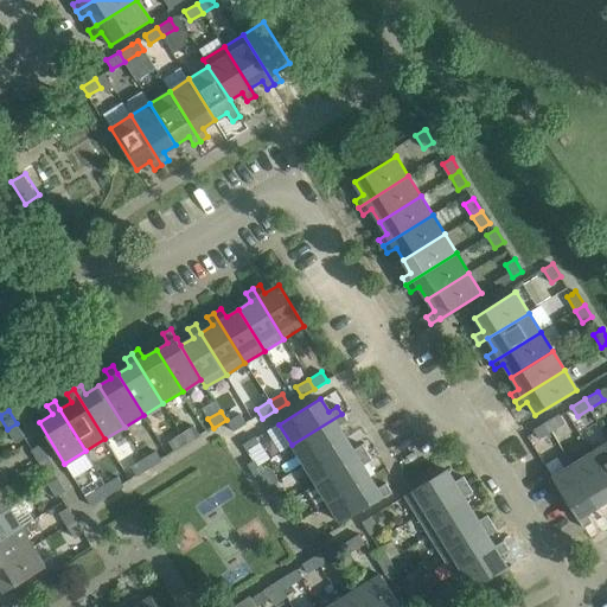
[(232,432),(247,423),(241,414),(228,422),(232,432)]
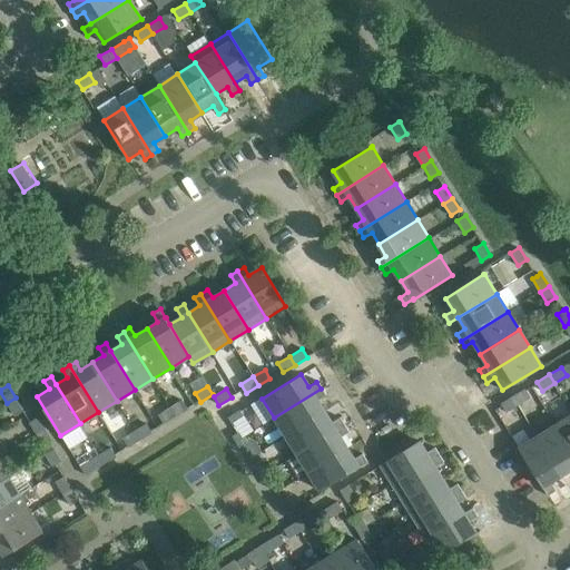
[(321,389),(274,418),(285,435),(324,411),(317,400),(325,394),(321,389)]
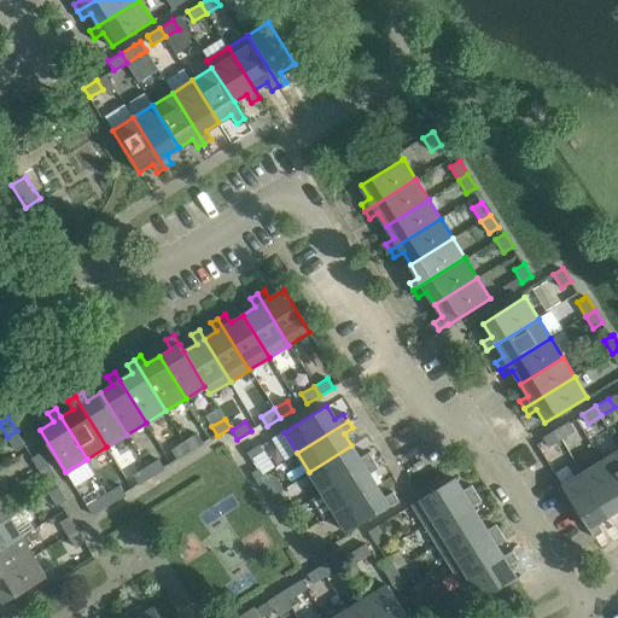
[(569,421),(555,430),(561,439),(575,431),(569,421)]
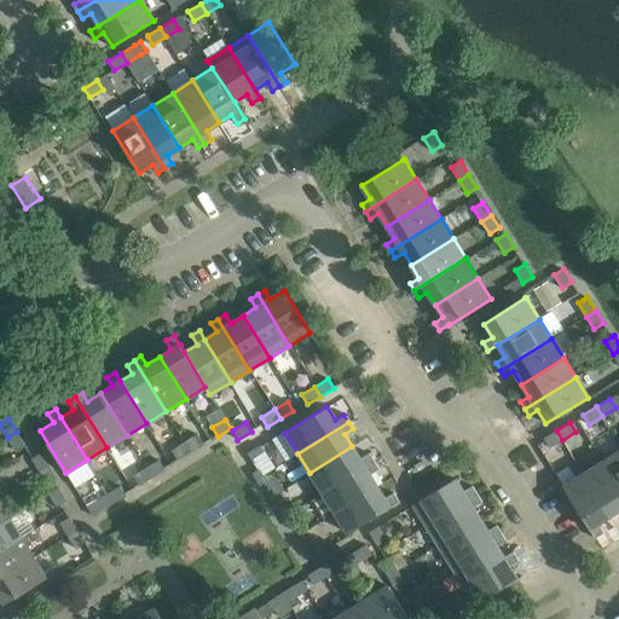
[(549,447),(562,440),(556,431),(543,438),(549,447)]
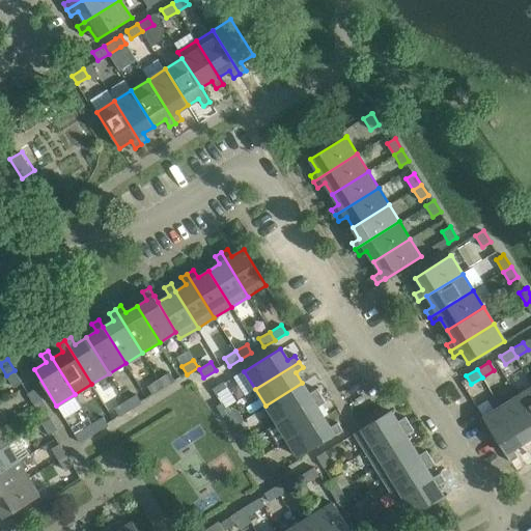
[(21,381),(15,370),(6,375),(12,386),(21,381)]
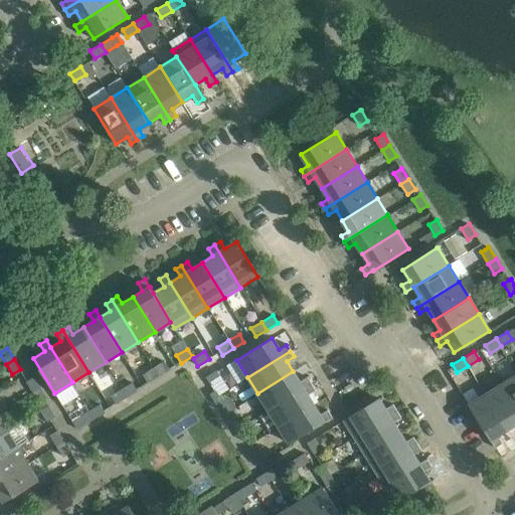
[(159,375),(169,369),(164,361),(154,368),(159,375)]
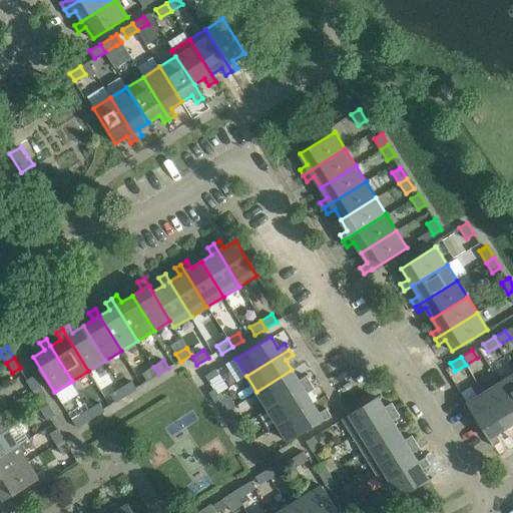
[(147,381),(158,374),(153,367),(142,374),(147,381)]
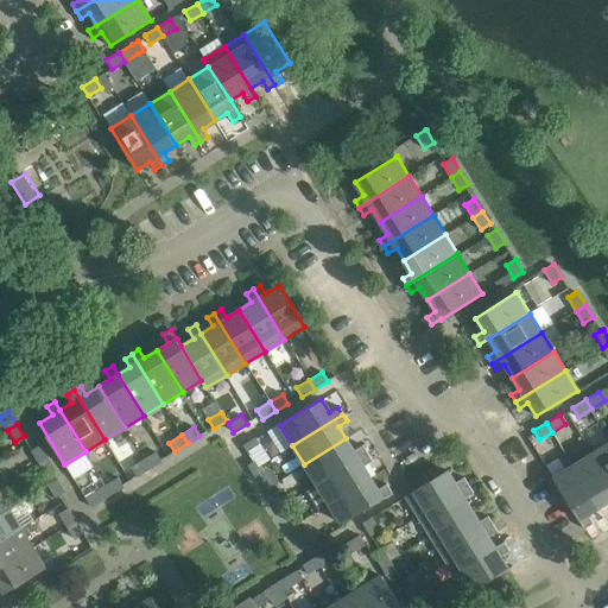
[(242,445),(248,455),(261,447),(257,437),(242,445)]
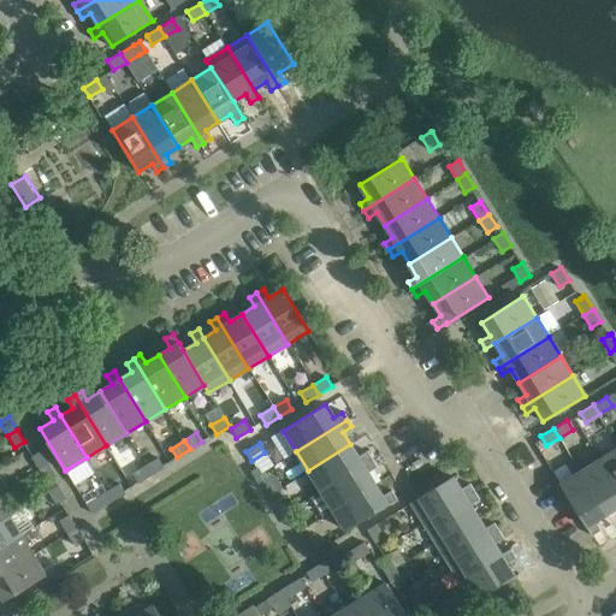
[(350,444),(308,471),(320,490),(371,458),(367,451),(357,457),(350,444)]
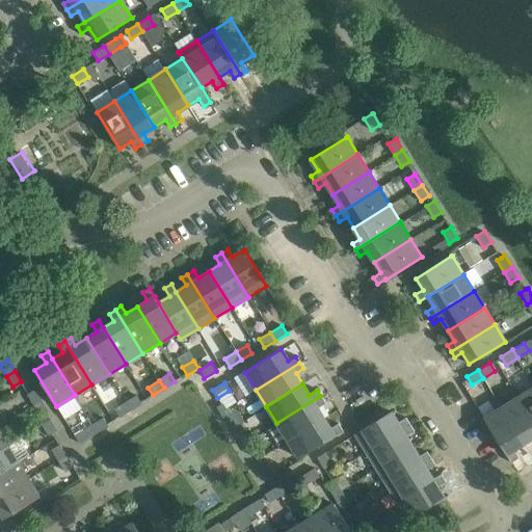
[(531,388),(517,397),(531,419),(531,388)]
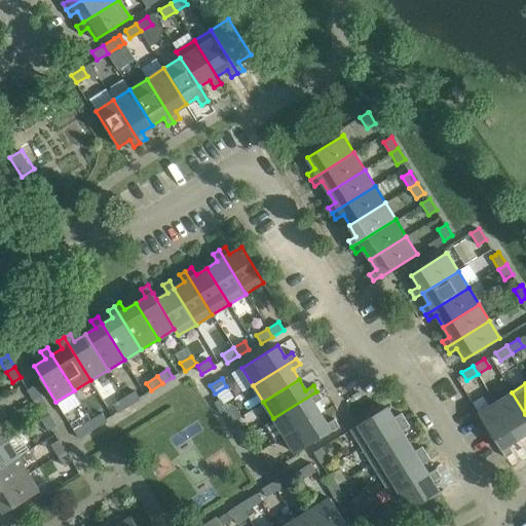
[(27,389),(34,401),(42,396),(35,384),(27,389)]
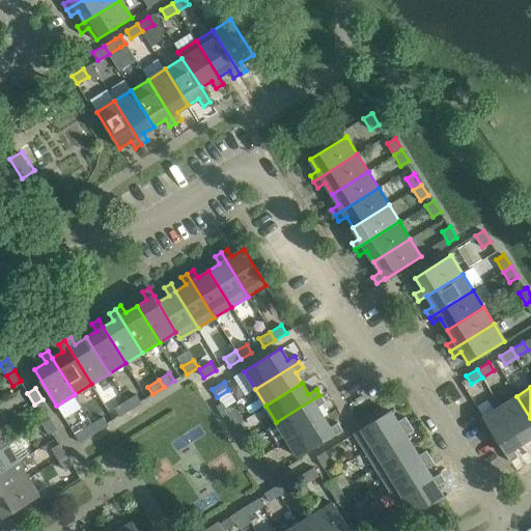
[(136,394),(126,401),(131,410),(141,402),(136,394)]
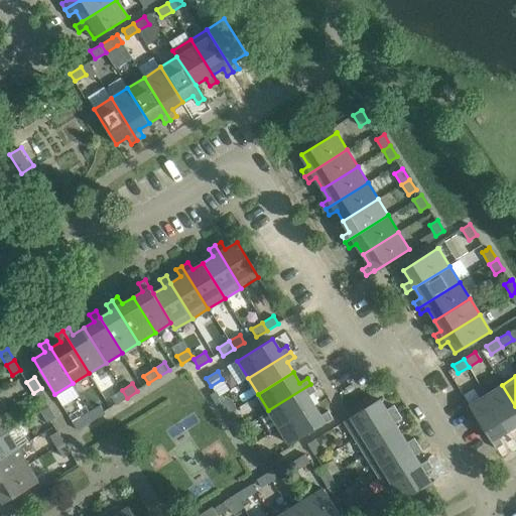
[(310,384),(268,410),(278,427),(313,405),(307,395),(314,390),(310,384)]
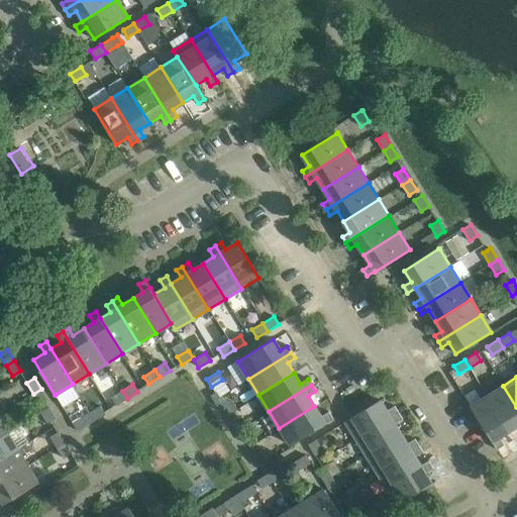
[(487,396),(508,430),(516,424),(516,407),(503,386),(487,396)]
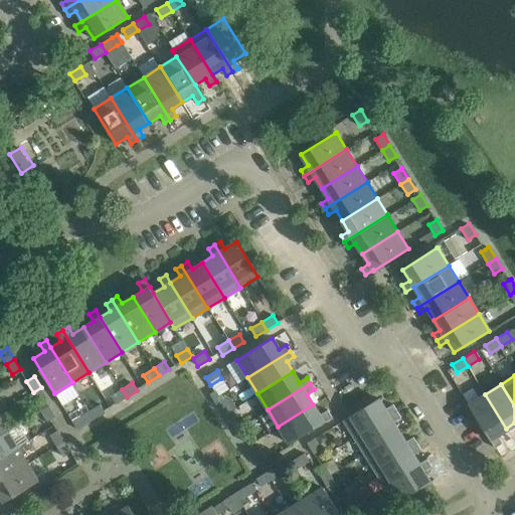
[(47,398),(41,387),(33,392),(39,403),(47,398)]
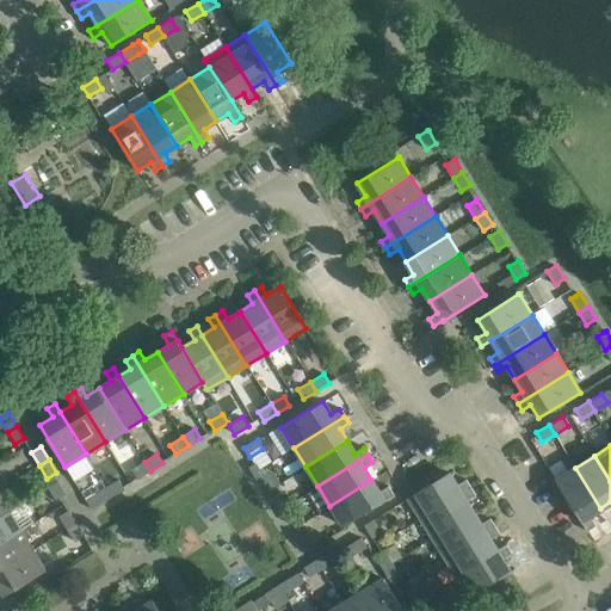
[(150,471),(144,462),(131,470),(137,480),(150,471)]
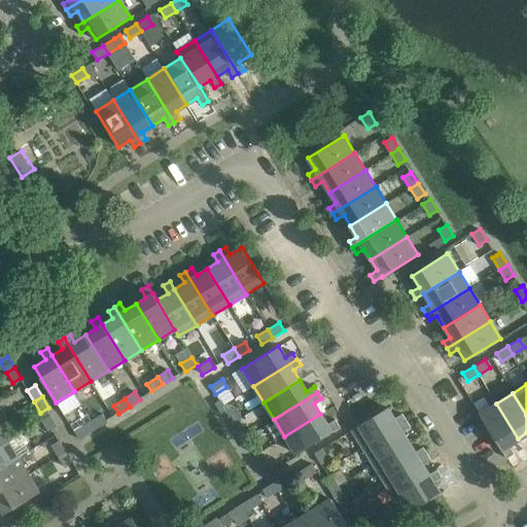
[(221,414),(223,413),(230,410),(222,398),(214,402),(221,414)]
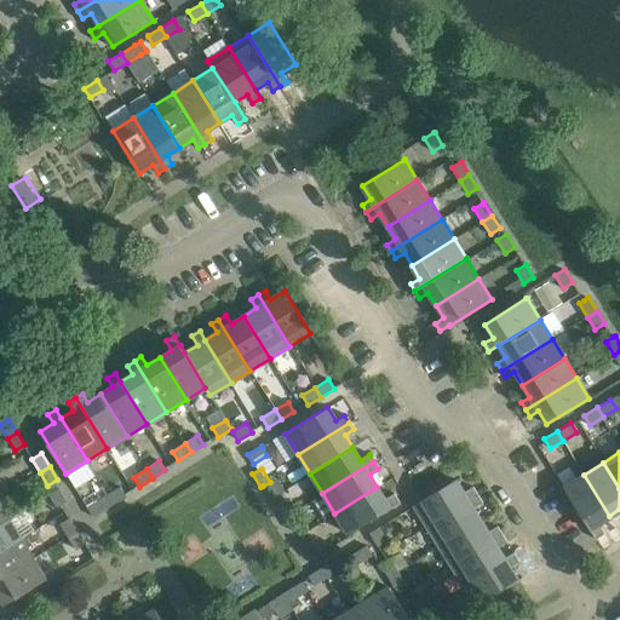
[(584,475),(563,487),(589,529),(590,529),(595,538),(603,533),(597,524),(609,516),(584,475)]
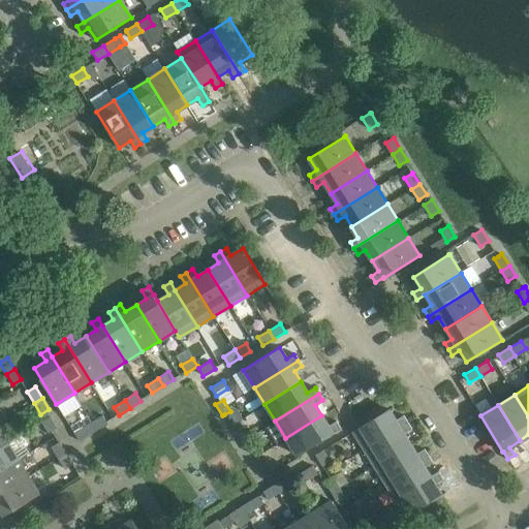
[(396,421),(389,409),(352,432),(364,449),(407,422),(403,415),(396,421)]
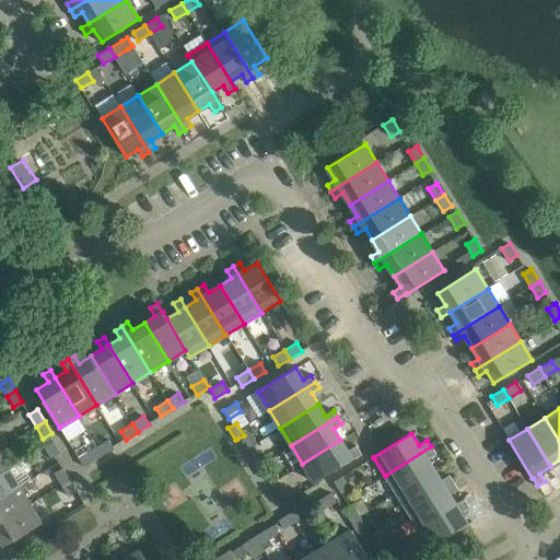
[(109,440),(97,446),(103,455),(114,448),(109,440)]
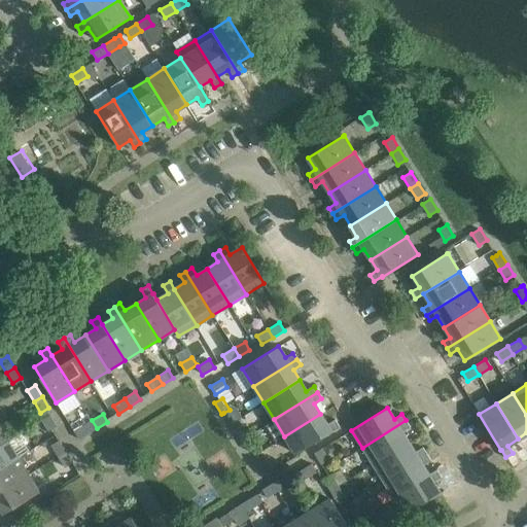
[(330,431),(339,427),(335,420),(327,425),(320,414),(284,436),(295,454),(330,432),(330,431)]
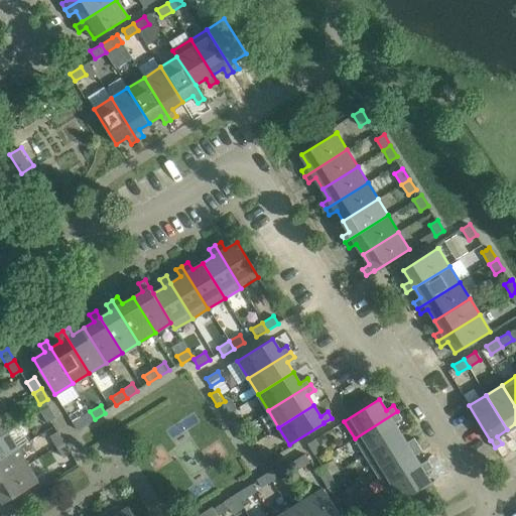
[(55,417),(48,406),(40,411),(47,422),(55,417)]
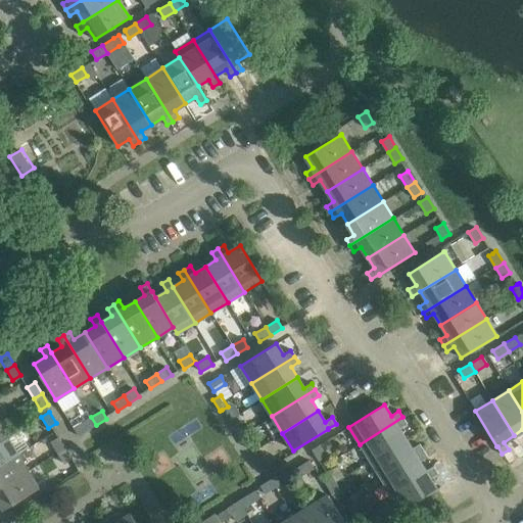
[(96,425),(91,417),(80,424),(85,432),(96,425)]
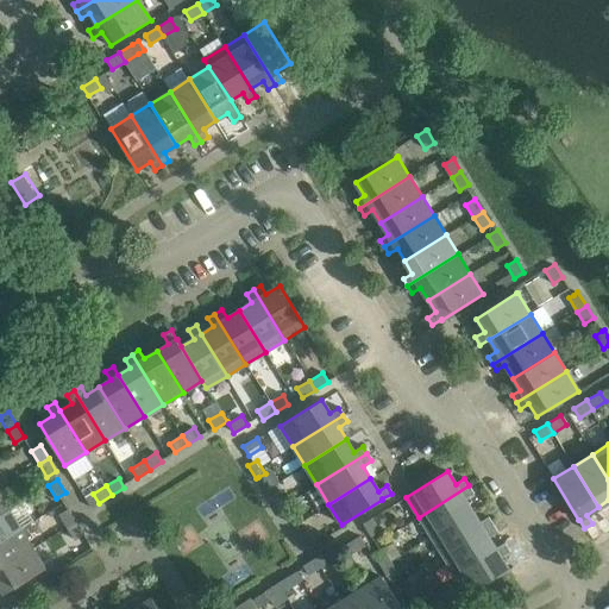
[(469,485),(419,518),(431,537),(472,510),(464,498),(472,493),(469,485)]
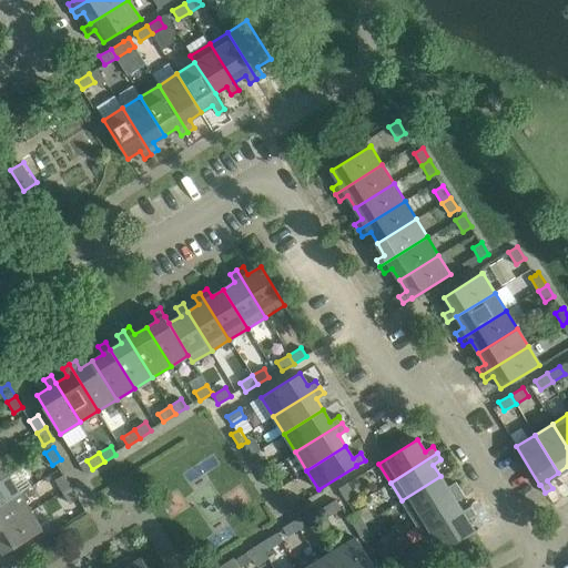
[(253,463),(260,474),(269,468),(261,457),(253,463)]
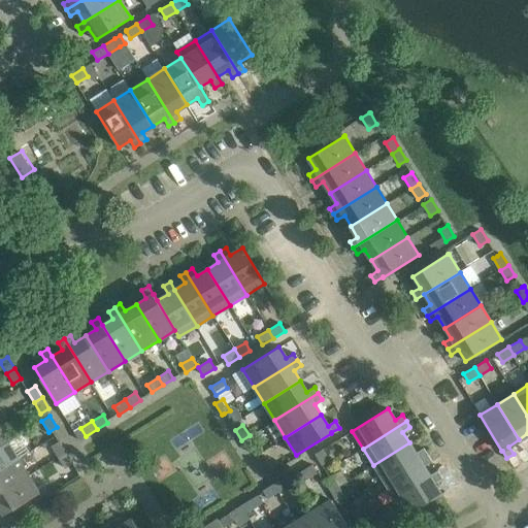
[(257,448),(250,435),(241,440),(249,453),(257,448)]
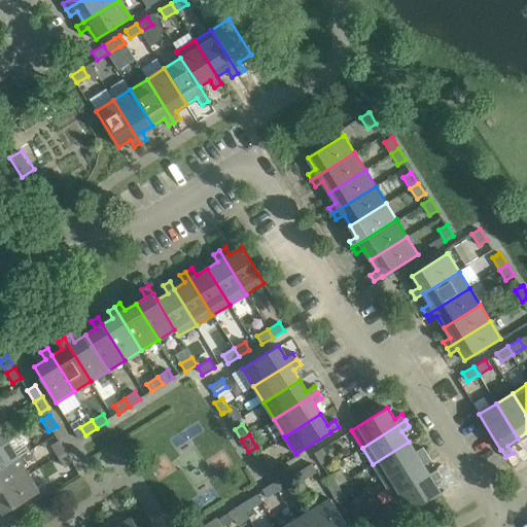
[(51,445),(58,456),(66,451),(59,440),(51,445)]
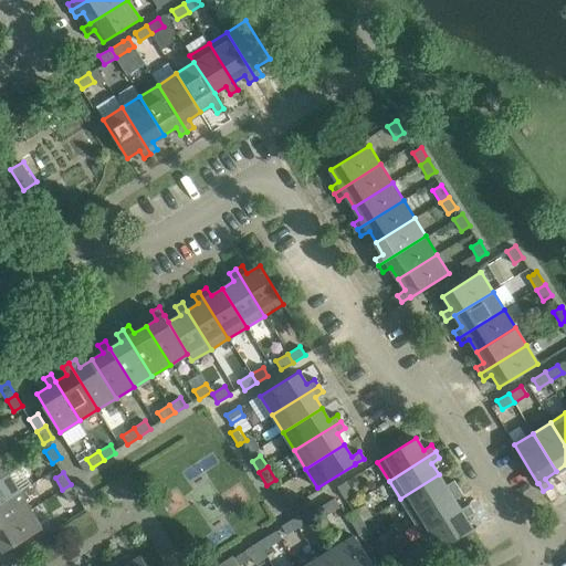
[(0,503),(20,491),(9,473),(0,478),(0,503)]
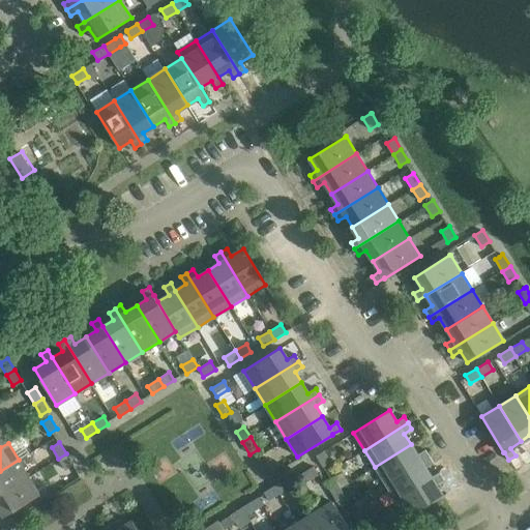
[(417,454),(411,444),(375,467),(385,483),(429,457),(424,450),(417,454)]
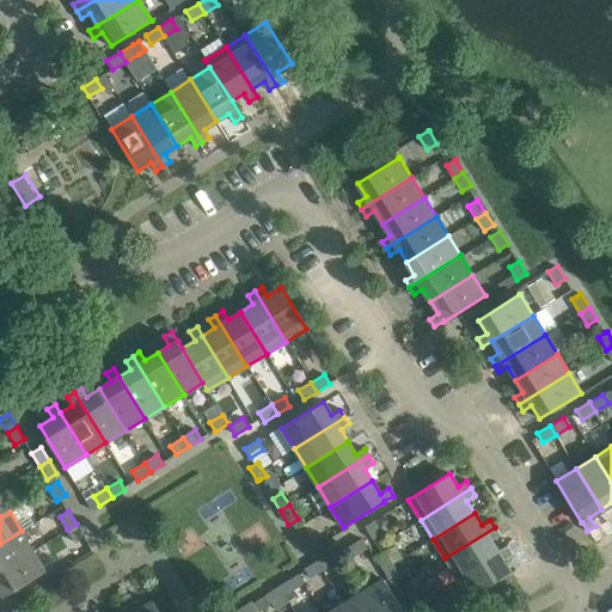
[(363,526),(372,539),(381,533),(373,520),(363,526)]
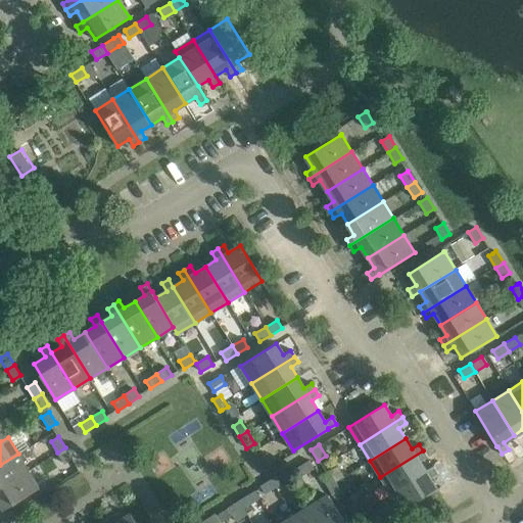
[(65,447),(57,453),(64,464),(73,459),(65,447)]
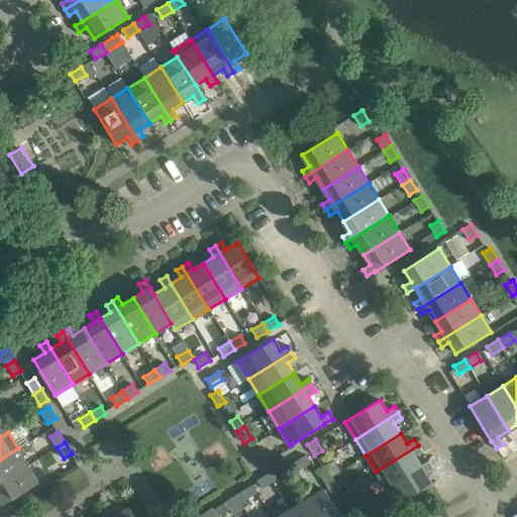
[(418,445),(376,472),(386,488),(421,466),(415,455),(422,451),(418,445)]
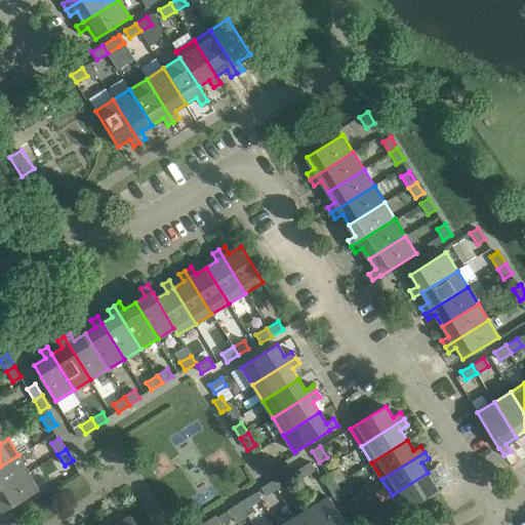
[(0,489),(29,473),(18,455),(0,467),(0,489)]
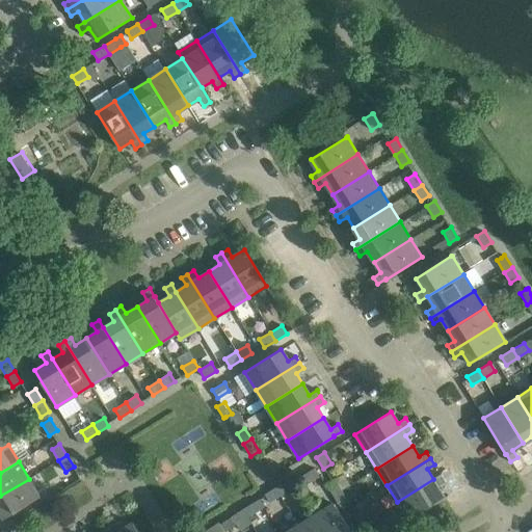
[(270,478),(278,473),(271,461),(263,467),(270,478)]
